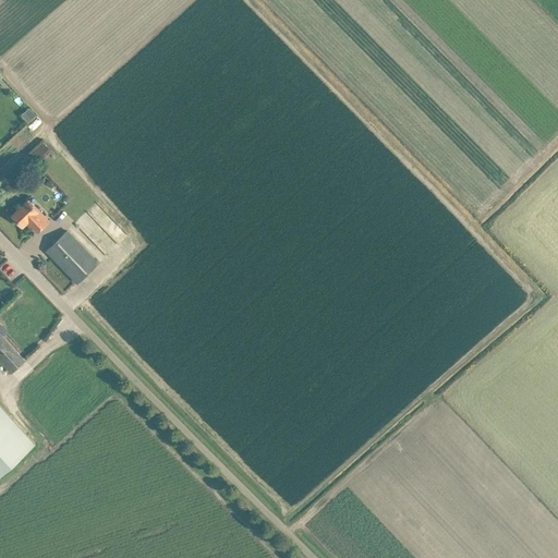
[(50,150),(43,143),(26,157),(34,166),(50,150)]
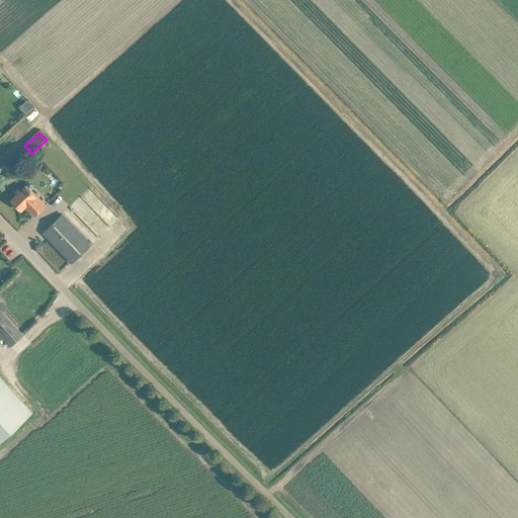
[(45,205),(25,185),(11,199),(21,209),(26,205),(35,214),(45,205)]
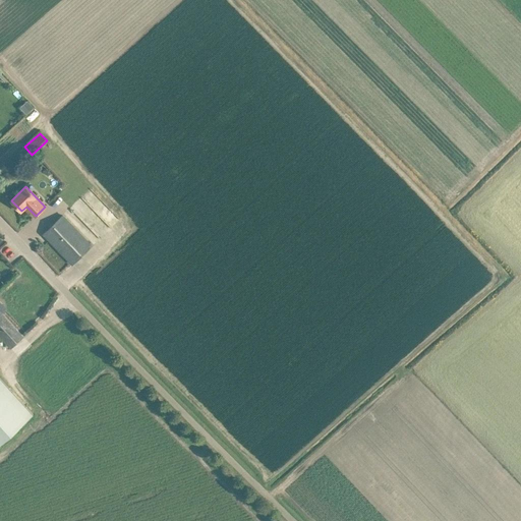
[(77,203),(87,213),(95,207),(85,195),(77,203)]
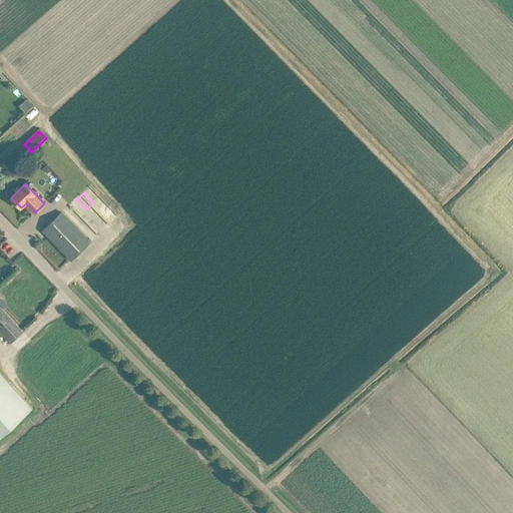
[(111,211),(113,218),(123,215),(121,208),(111,211)]
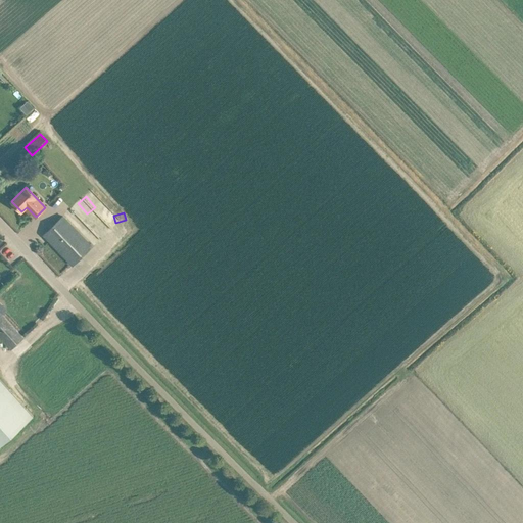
[(63,216),(51,228),(43,234),(73,265),(93,245),(63,216)]
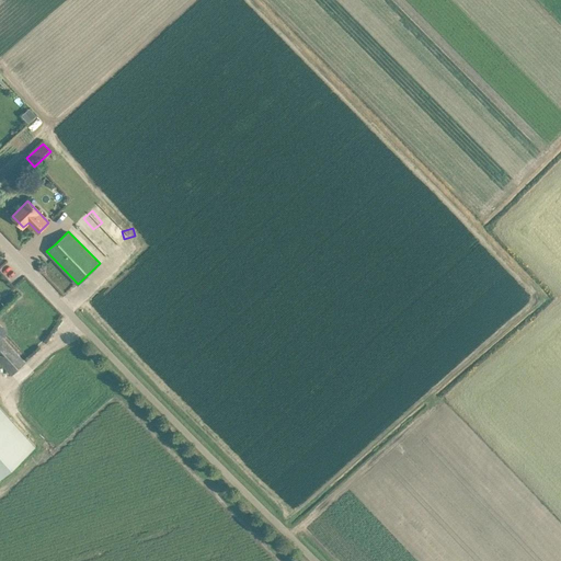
[(96,244),(110,258),(115,253),(102,240),(96,244)]
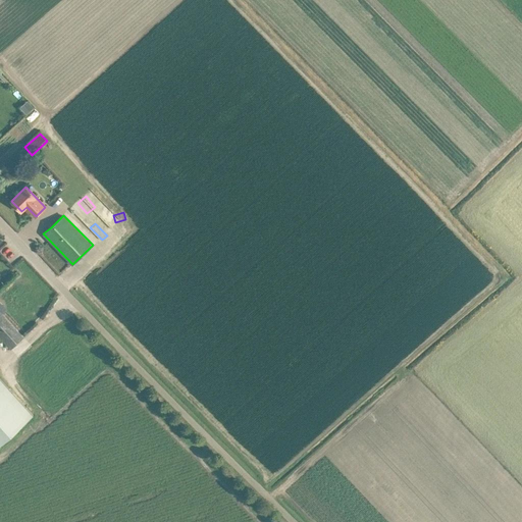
[(0,311),(0,337),(10,350),(23,336),(0,311)]
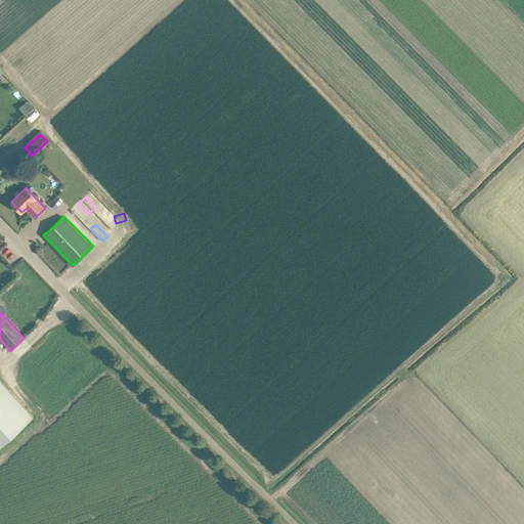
[(0,447),(34,418),(0,380),(0,447)]
